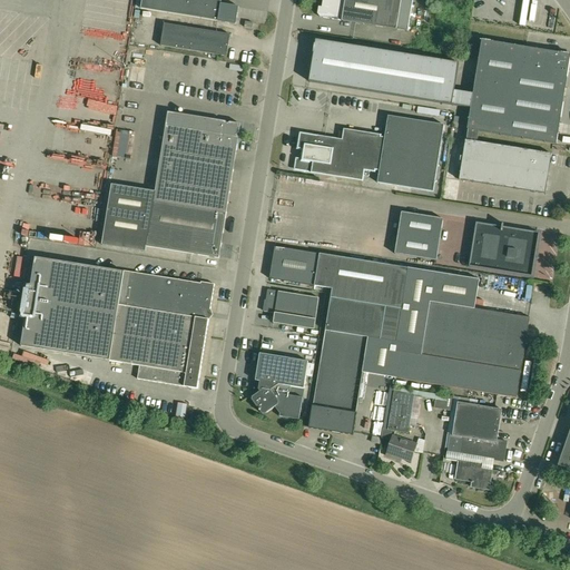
[(141,0),(141,9),(236,25),(238,7),(222,3),(222,0),(141,0)]
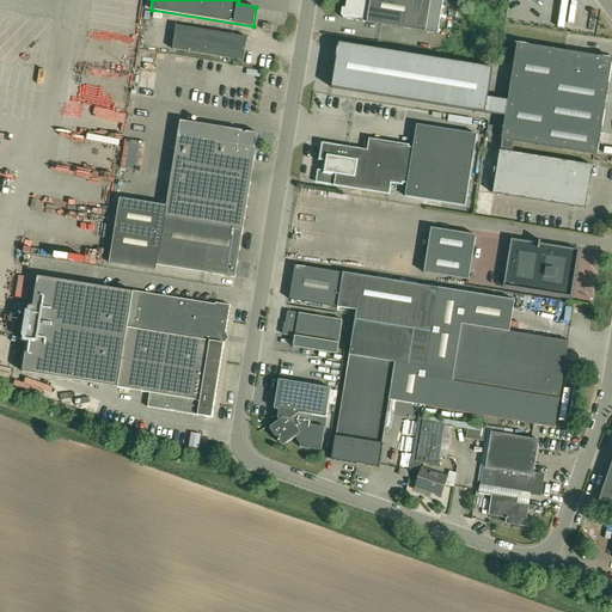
[(444,0),(347,0),(346,7),(346,10),(348,14),(348,17),(347,19),(439,34),(444,0)]
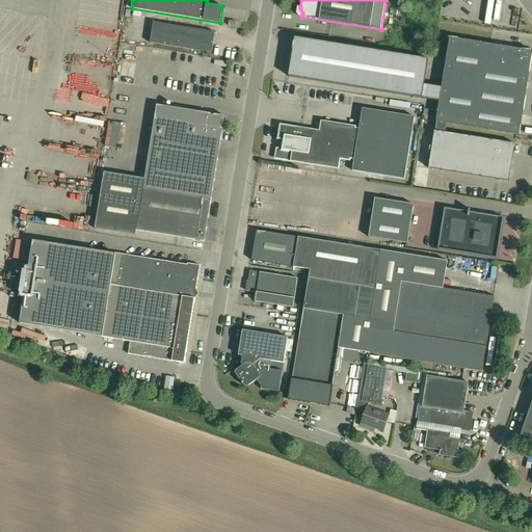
[(212,53),(215,32),(154,22),(150,43),(212,53)]
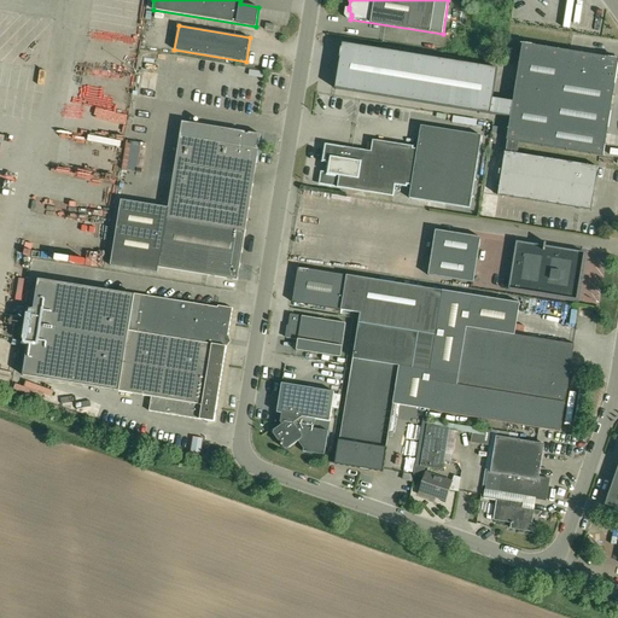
[(493,98),(497,69),(343,44),(336,89),(511,117),(513,101),(493,98)]
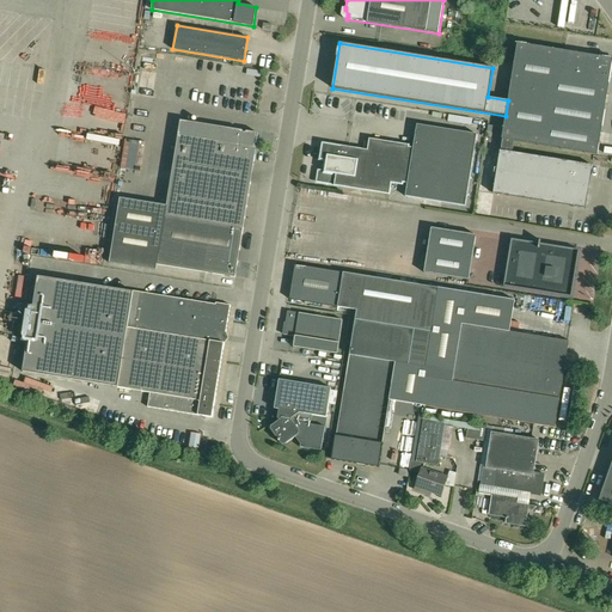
[(502,139),(503,139),(501,151),(513,153),(513,152),(514,141),(598,154),(611,65),(611,59),(518,43),(508,101),(506,116),(502,139)]
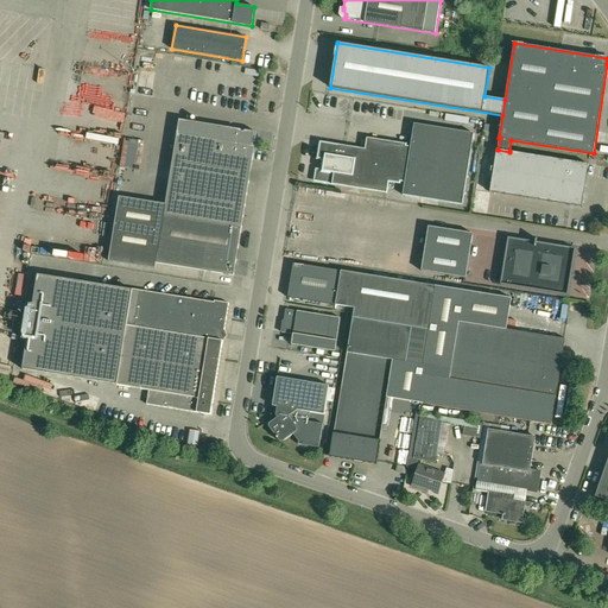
[(156,270),(157,263),(234,276),(257,132),(179,120),(166,204),(119,197),(109,261),(156,270)]
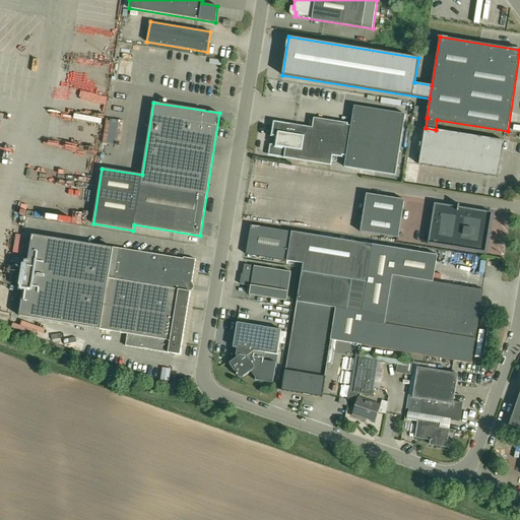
[(331,165),(331,160),(336,161),(337,155),(346,157),(344,167),(395,175),(405,114),(354,106),(351,124),(314,118),(313,128),(278,122),(273,126),(272,134),(273,136),(277,136),(276,145),(272,145),(270,146),(269,153),(270,155),(331,165)]
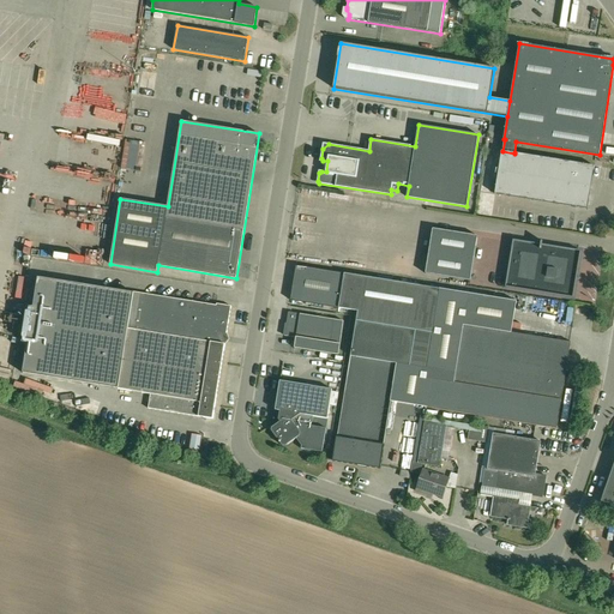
[(503,151),(501,151),(494,194),(588,209),(594,166),(515,152),(515,154),(503,151)]
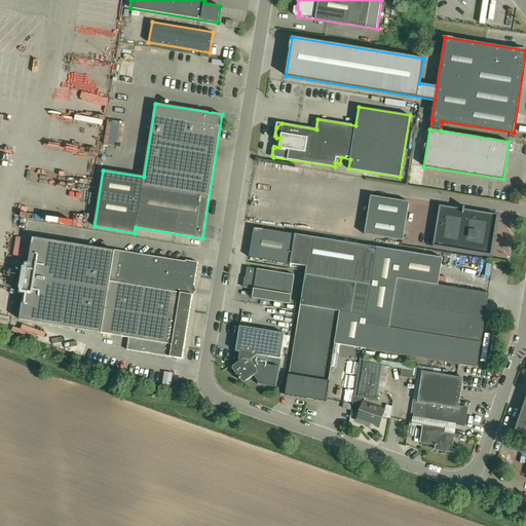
[(409,202),(371,196),(365,234),(403,240),(409,202)]
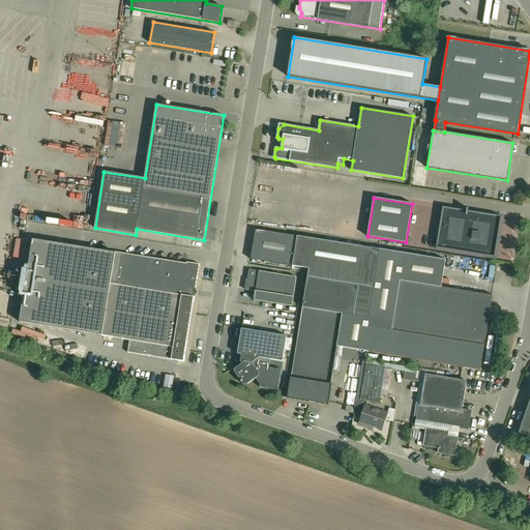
[(495,257),(501,216),(443,207),(437,247),(495,257)]
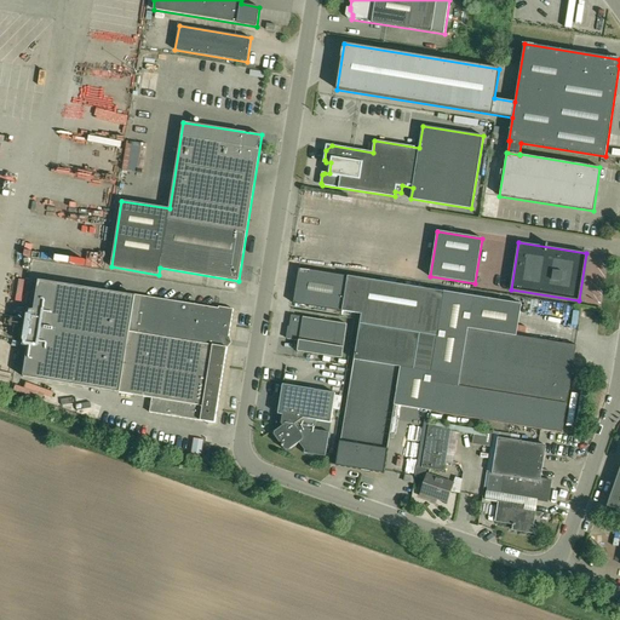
[(445,292),(348,276),(299,269),(293,303),(362,315),(340,442),(337,466),(384,474),(388,451),(395,406),(401,367),(431,372),(445,292)]
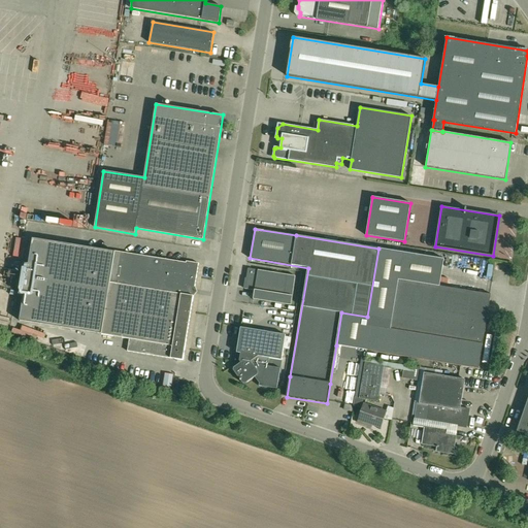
[(116,252),(114,252),(33,238),(20,321),(84,331),(84,332),(130,339),(128,352),(184,360),(194,296),(193,296),(194,287),(195,287),(199,263),(187,261),(187,263),(116,252)]
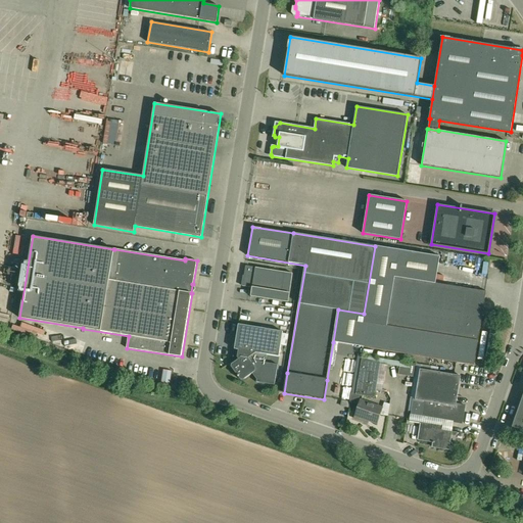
[(293,274),(286,273),(246,266),(242,286),(252,288),(251,297),(288,303),(293,274)]
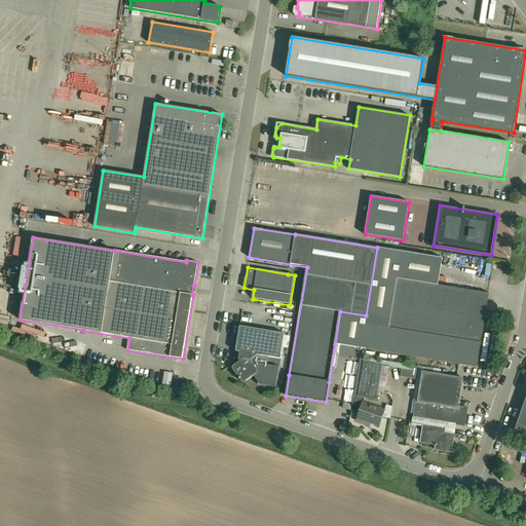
[(489,294),(438,285),(397,278),(389,328),(370,325),(366,349),(477,368),(477,367),(481,343),(489,294)]
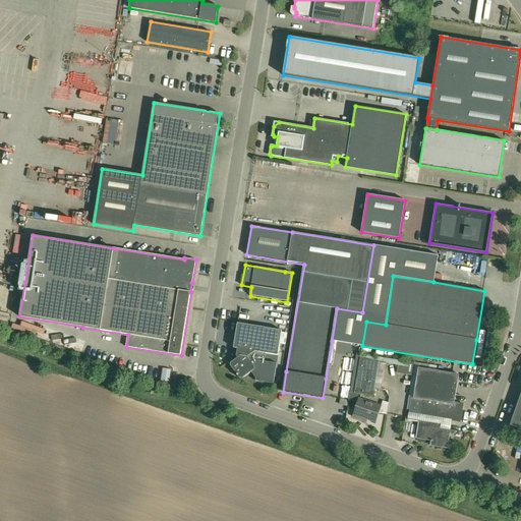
[(231,363),(230,365),(239,379),(242,379),(251,372),(255,379),(255,381),(274,384),(277,363),(265,361),(266,353),(278,355),(282,331),(237,324),(234,343),(233,348),(234,348),(232,359),(233,361),(231,363)]
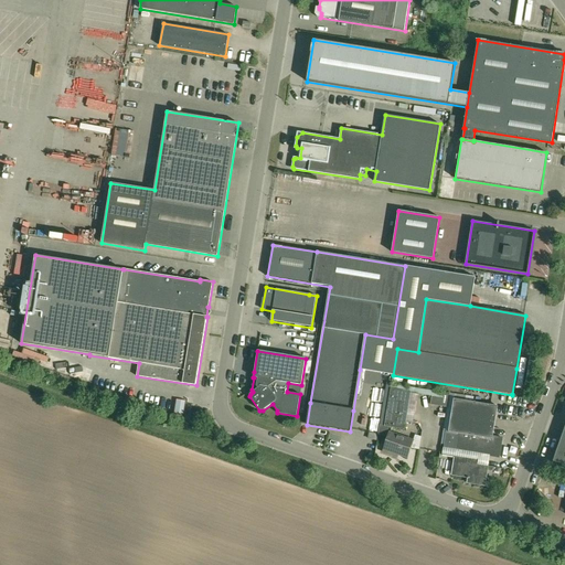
[(377,434),(377,436),(385,437),(387,437),(388,427),(405,429),(406,423),(411,394),(417,395),(417,394),(426,395),(427,390),(386,383),(380,425),(377,434)]
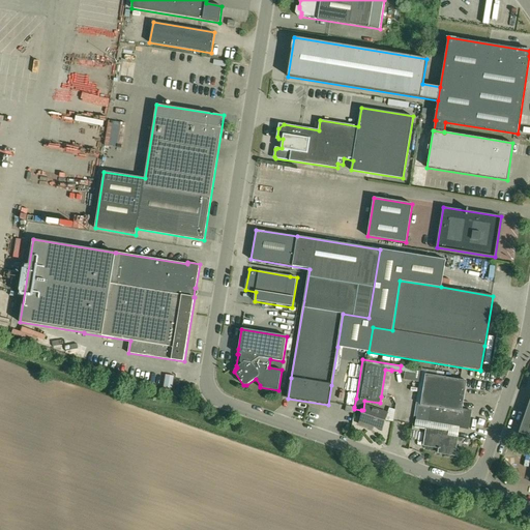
[(404,366),(404,372),(405,372),(404,380),(420,382),(422,370),(404,366)]
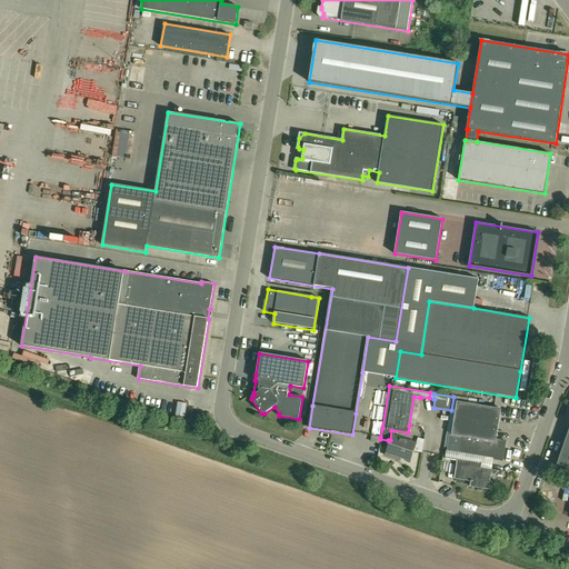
[(185,417),(187,403),(178,402),(176,416),(185,417)]
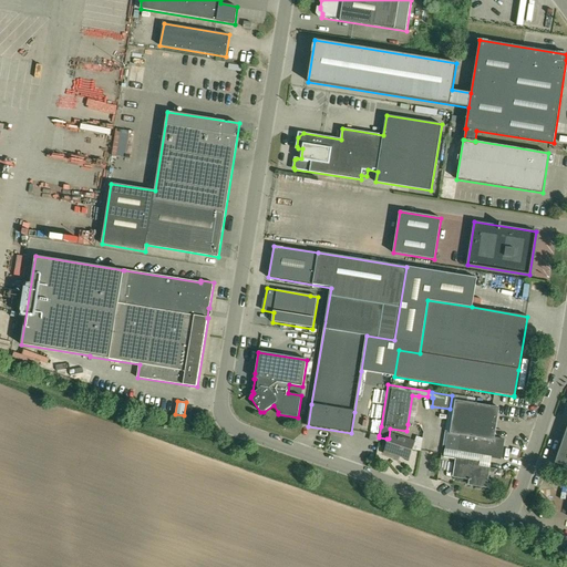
[(473,461),(474,454),(501,459),(504,439),(495,437),(500,408),(456,401),(449,445),(446,445),(444,457),(456,460),(453,477),(470,480),(468,481),(470,481),(468,485),(486,487),(490,468),(480,466),(480,464),(478,462),(473,461)]
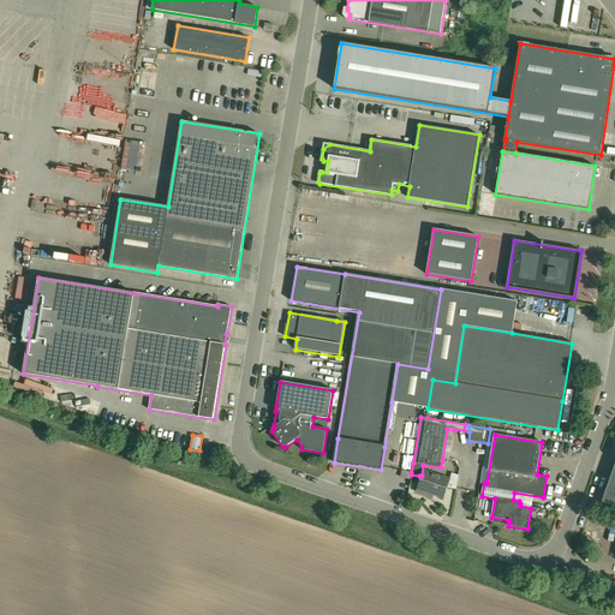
[(614,464),(602,503),(614,505),(614,464)]
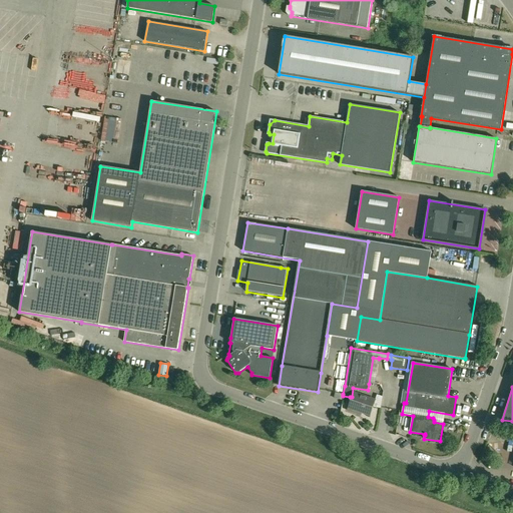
[(354,393),(348,410),(357,413),(357,411),(370,416),(376,400),(354,393)]
